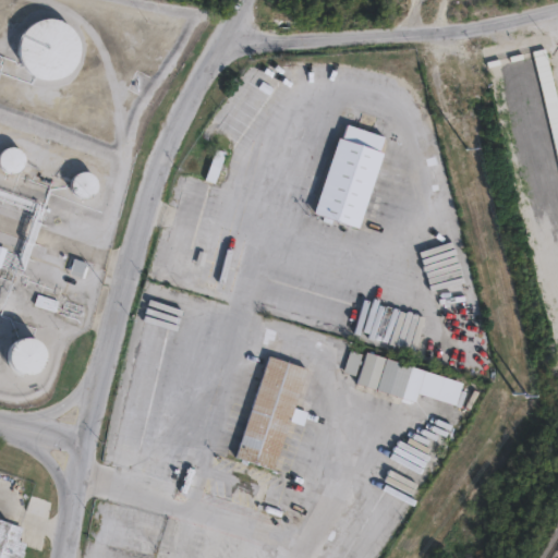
[(52,81),(36,77),(23,68),(16,52),(20,36),(29,23),(45,16),(61,20),(74,29),(81,45),(77,61),(68,74),(52,81)]
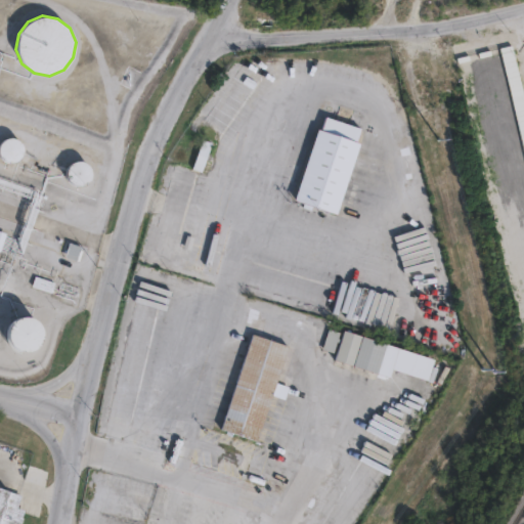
[(487,169),(523,162),(523,110),(515,112),(506,64),(469,72),(487,169)]
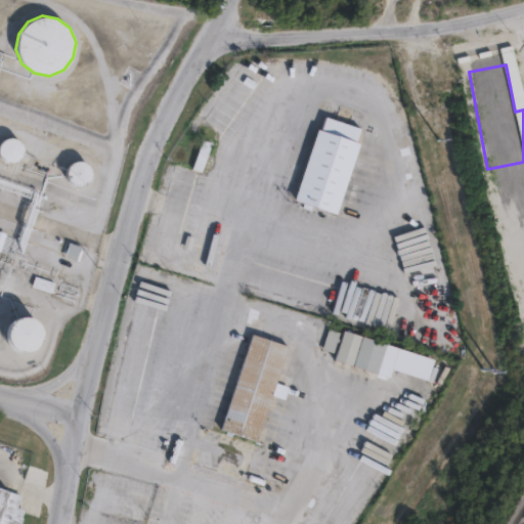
[(364,134),(360,147),(362,148),(343,208),(356,213),(353,223),(298,205),(321,135),(324,136),(330,121),(316,117),(318,110),(342,118),(340,126),(364,134)]
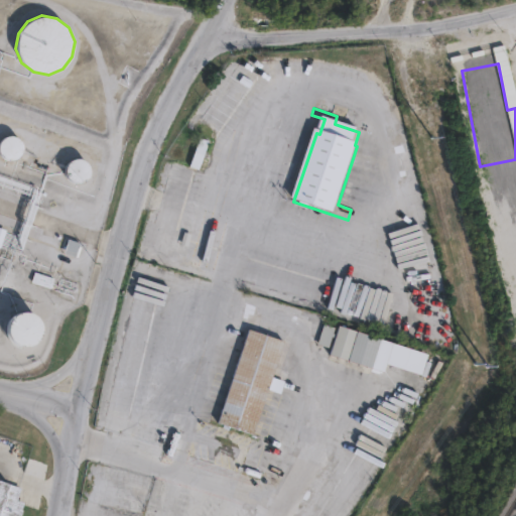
[(10,160),(4,159),(0,155),(0,140),(2,138),(8,136),(14,137),(19,141),(21,147),(20,153),(16,158),(10,160)]
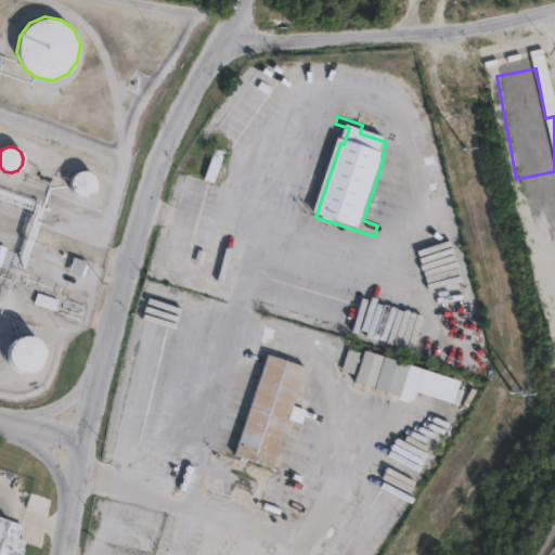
[(84,197),(76,196),(72,192),(68,185),(69,179),(74,173),(80,171),(87,172),(92,177),(94,183),(93,190),(90,195),(84,197)]
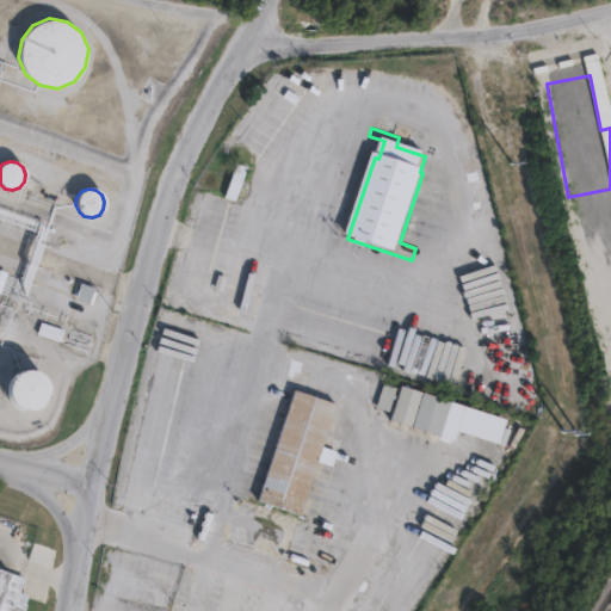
[(88,303),(94,289),(81,284),(75,297),(88,303)]
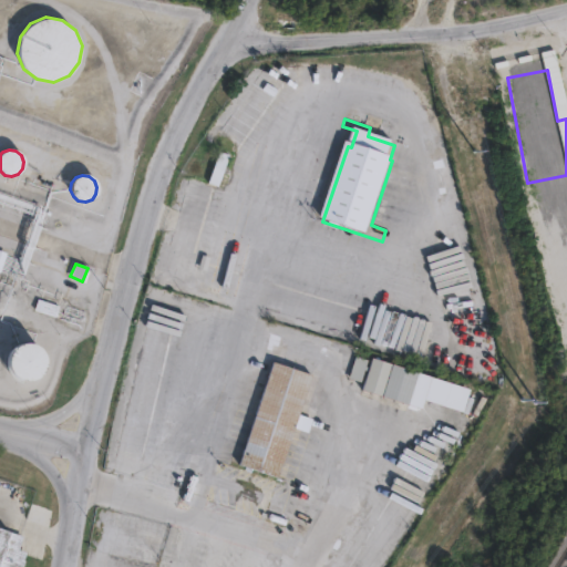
[(60,312),(55,322),(35,316),(39,305),(60,312)]
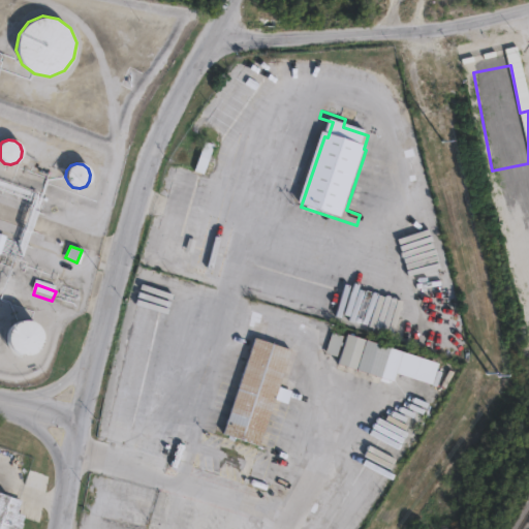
[(25,355),(16,354),(8,348),(5,339),(6,330),(12,322),(22,319),(31,320),(38,327),(41,336),(40,345),(34,352),(25,355)]
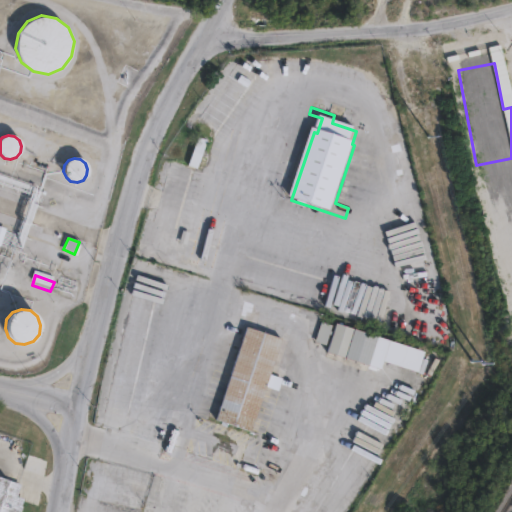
[(393,339),(384,368),(331,352),(340,322),(393,339)]
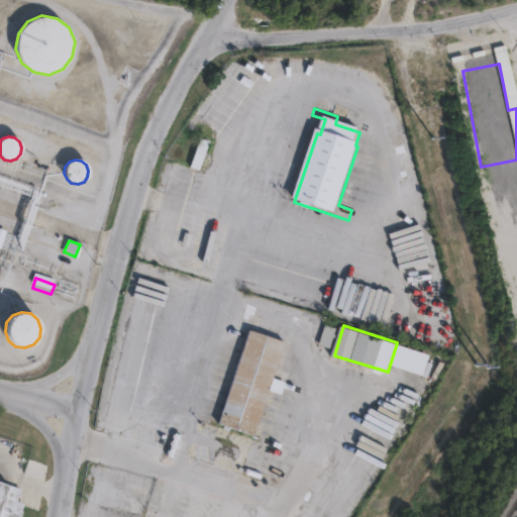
[(335,329),(328,350),(317,346),(324,326),(335,329)]
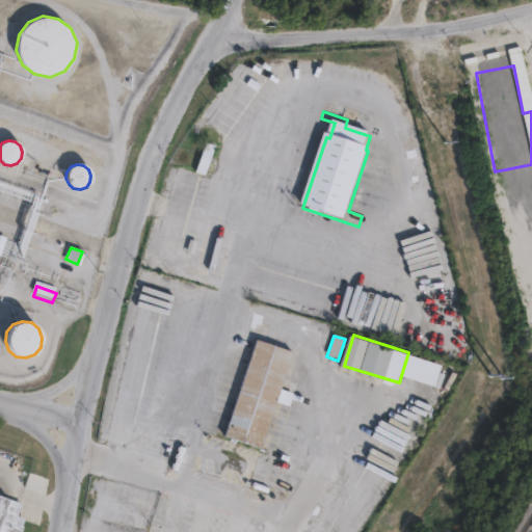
[(294,352),(262,449),(225,436),(258,340),(294,352)]
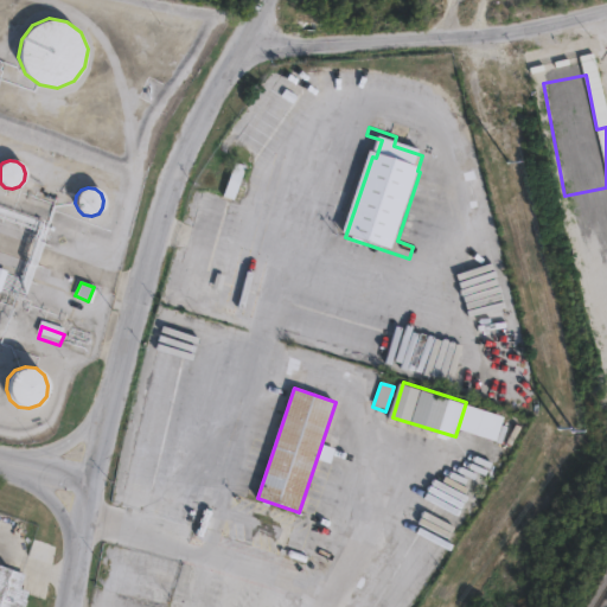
[(0,606),(0,566),(26,575),(23,589),(30,592),(24,606),(0,606)]
